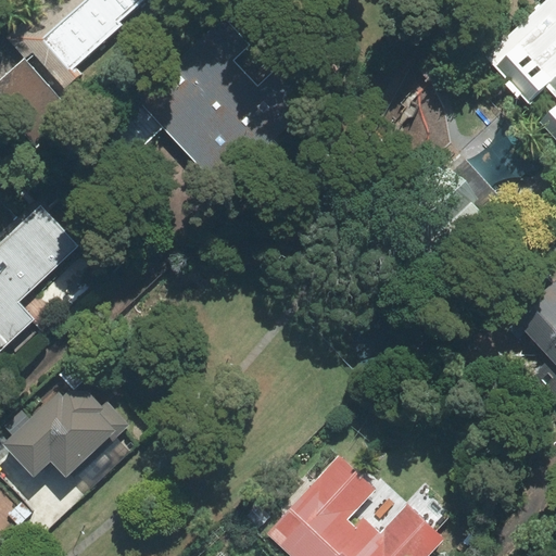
[(45,0),(7,34),(26,57),(33,51),(65,88),(81,74),(75,67),(123,25),(121,22),(144,0),(45,0)]
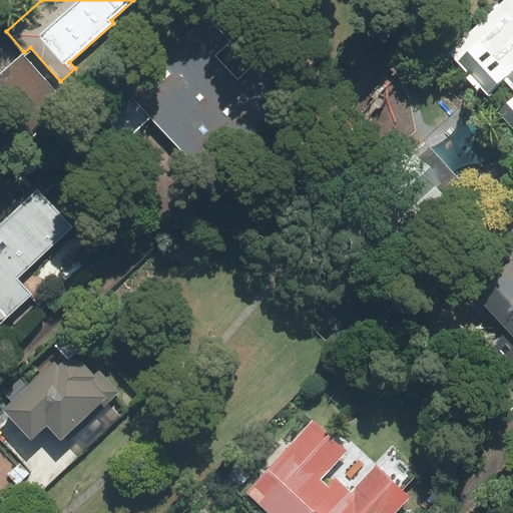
[(512,0),(502,0),(448,50),(491,96),(505,83),(512,91),(512,94),(505,102),(512,110),(512,0)]
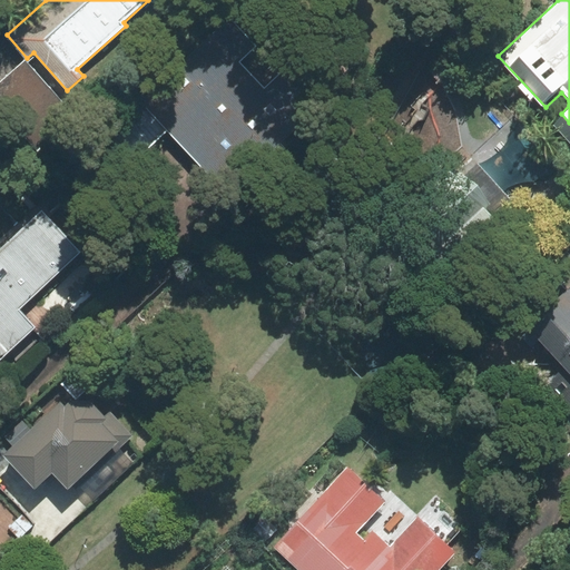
[(232,17),(141,100),(168,128),(231,194),(347,86),(311,47),(266,88),(241,62),(258,46),(232,17)]
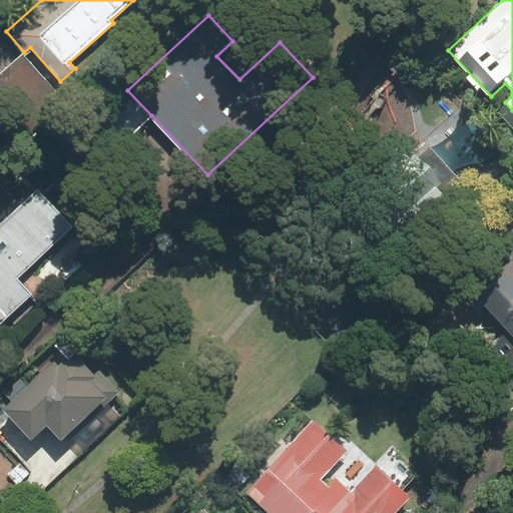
[(64,100),(21,53),(0,72),(0,127),(15,144),(64,100)]
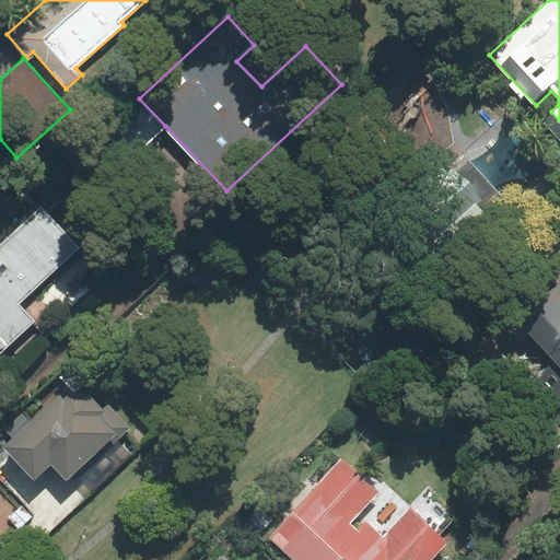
[(140,150),(165,126),(139,98),(127,85),(102,109),(140,150)]
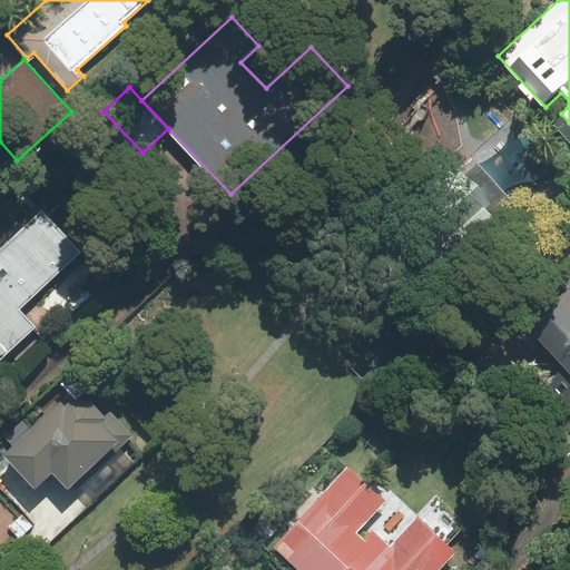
[(79,253),(41,213),(0,252),(0,361),(36,327),(19,310),(79,253)]
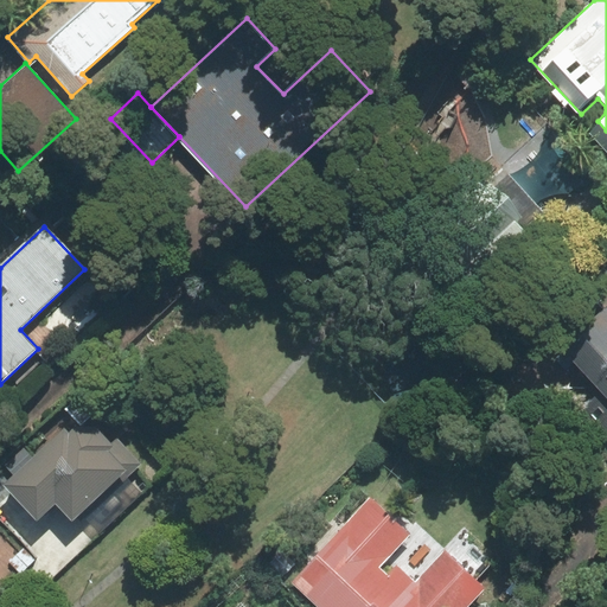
[(586,407),(606,428),(606,306),(563,346),(600,391),(586,407)]
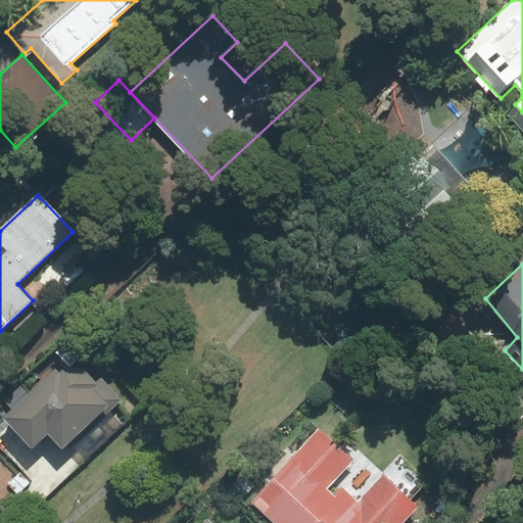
[(121,400),(82,359),(68,371),(61,364),(4,418),(32,447),(47,433),(62,448),(68,442),(102,411),(106,414),(109,411),(121,400)]
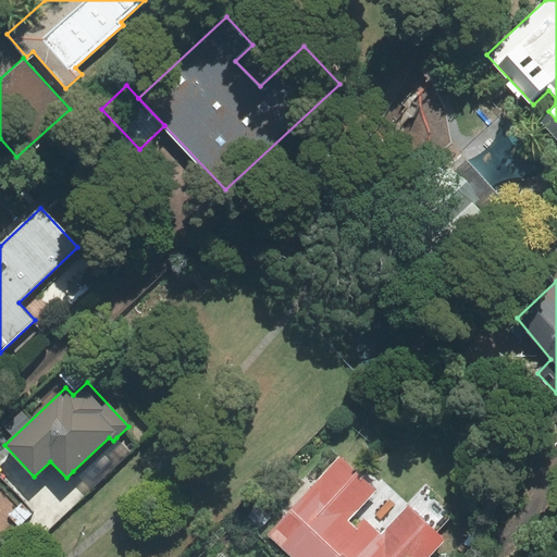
[(73,471),(91,490),(131,453),(116,437),(113,441),(109,437),(73,471)]
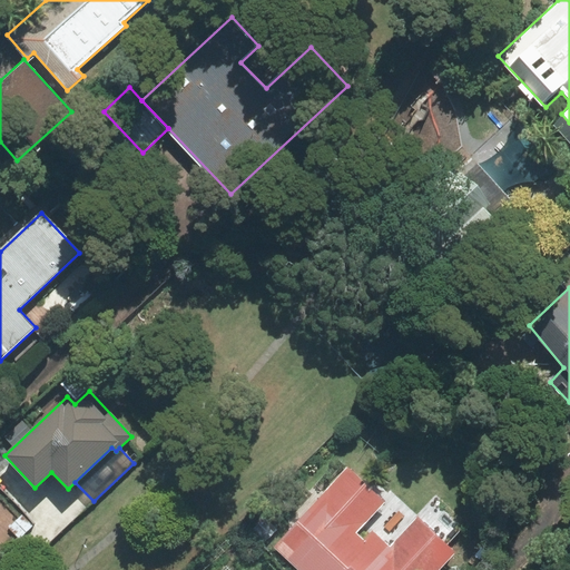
[(297,569),(438,569),(454,552),(445,544),(467,522),(435,494),(418,516),(379,480),(371,488),(346,467),(273,547),(297,569)]
